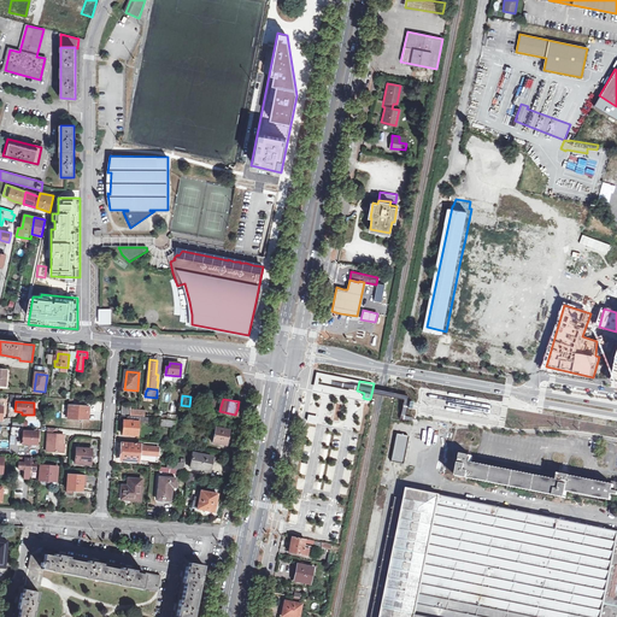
[(88,407),(69,405),(69,418),(88,419),(88,407)]
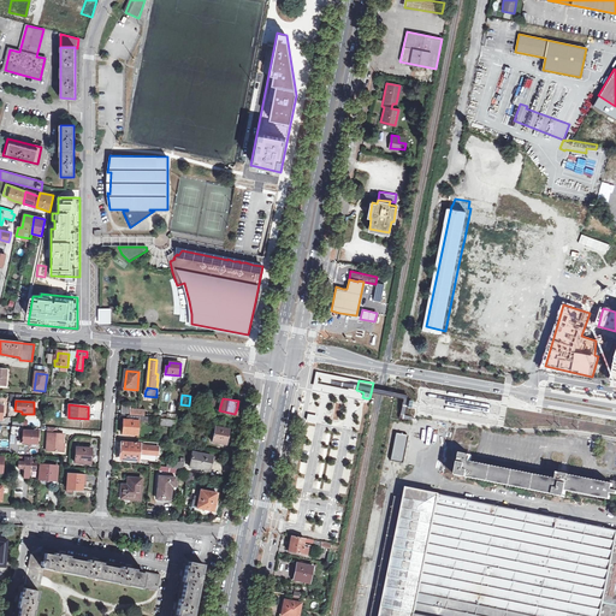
[(122,404),(120,415),(130,416),(130,415),(143,416),(144,410),(130,409),(130,406),(122,404)]
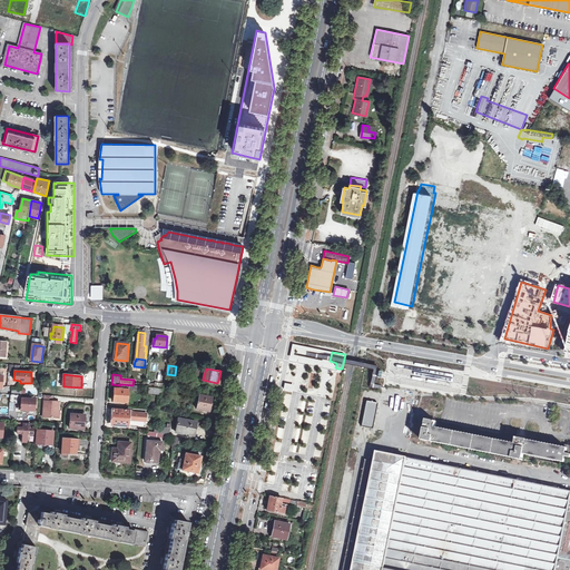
[(120,385),(111,384),(111,387),(115,389),(114,402),(127,403),(128,390),(136,391),(137,386),(120,385)]
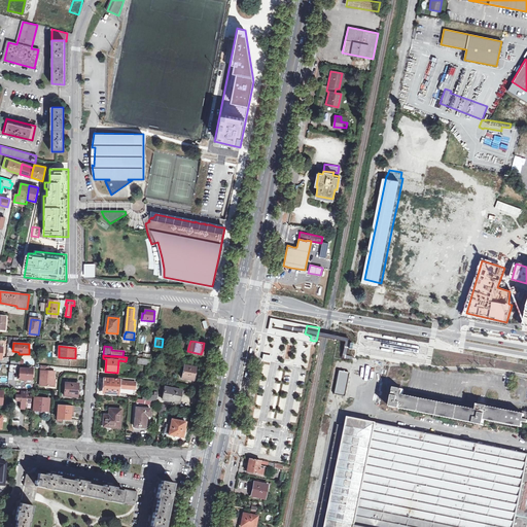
[(11,364),(10,364),(9,372),(20,372),(20,380),(33,380),(33,370),(21,369),(21,365),(20,365),(11,364)]
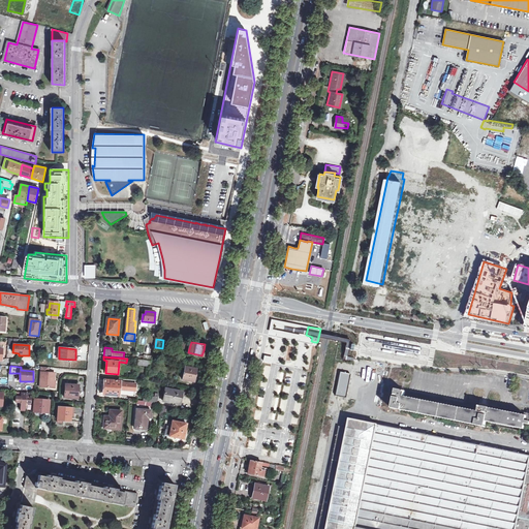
[(196,369),(186,366),(183,379),(194,381),(195,376),(196,369)]
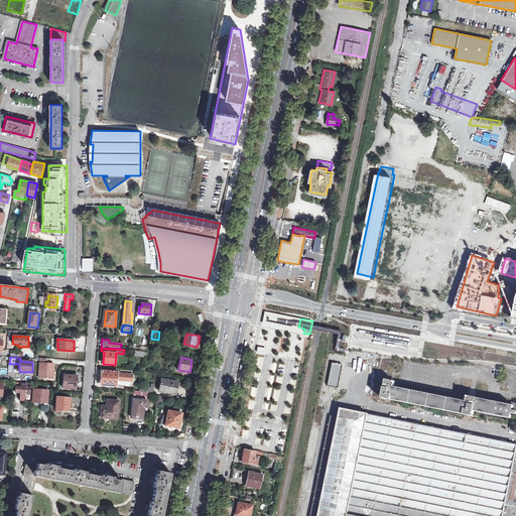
[(47,359),(40,358),(39,378),(52,379),(53,364),(47,364),(47,359)]
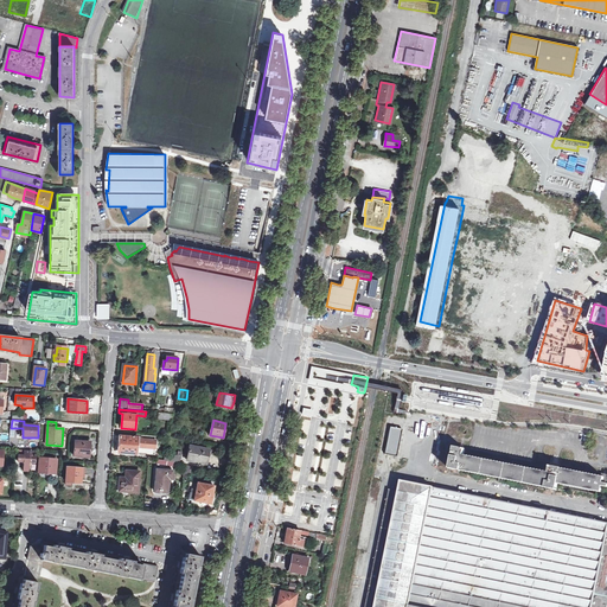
[(402,429),(390,427),(385,454),(397,455),(402,429)]
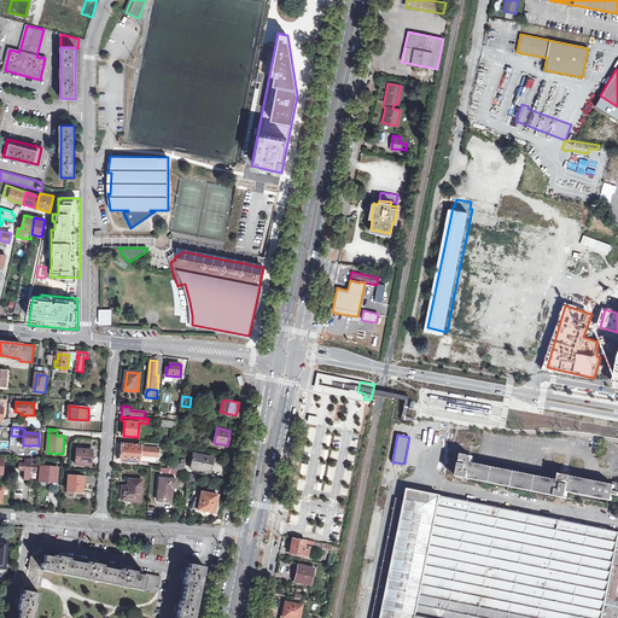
[(140,445),(122,444),(121,461),(139,462),(140,459),(158,460),(158,450),(140,449),(140,445)]
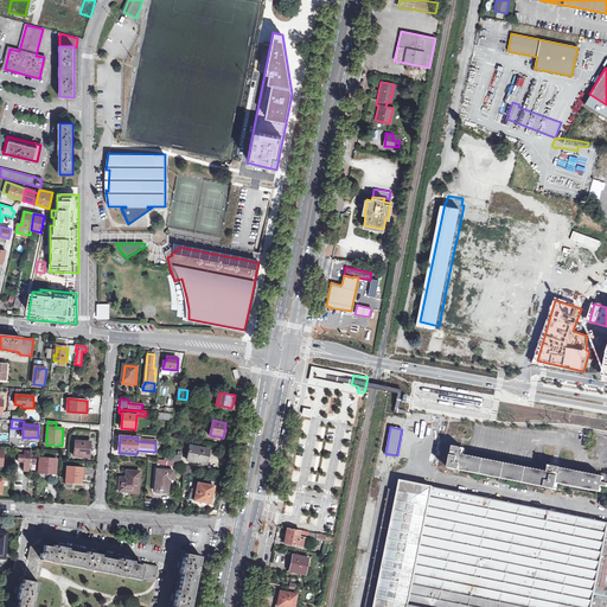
[(90,442),(76,441),(75,457),(87,457),(88,448),(90,448),(90,442)]
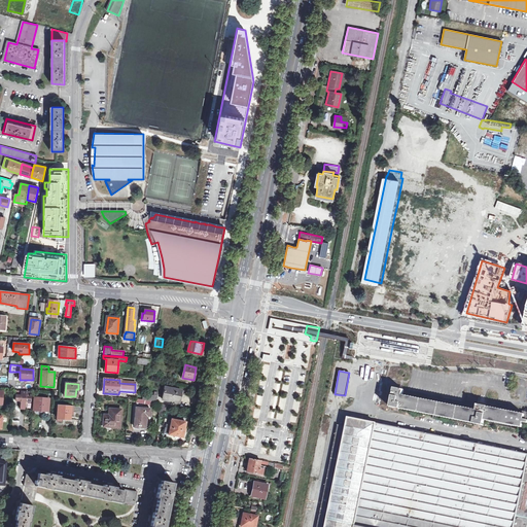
[(181,390),(166,387),(163,399),(179,402),(180,397),(181,390)]
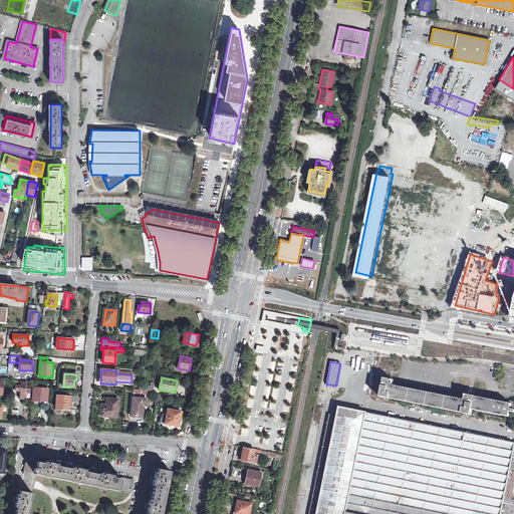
[(397,380),(387,377),(383,397),(475,416),(476,410),(512,418),(513,412),(513,411),(513,400),(512,403),(469,394),(468,400),(396,386),(397,380)]
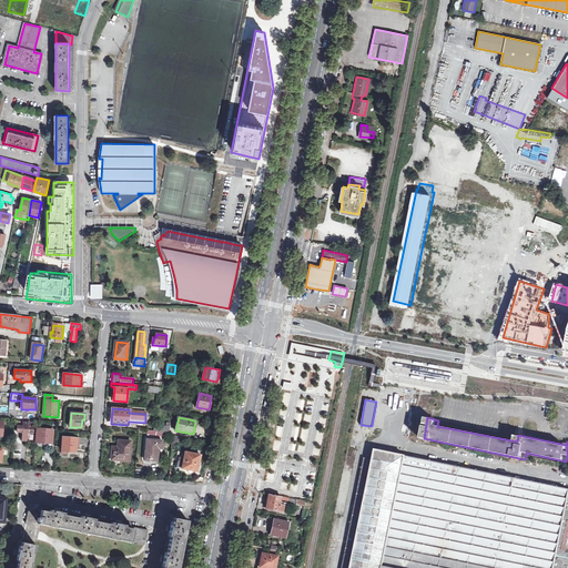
[(30,423),(23,422),(23,426),(18,426),(18,433),(23,433),(22,440),(28,442),(28,433),(33,434),(34,427),(30,427),(30,423)]
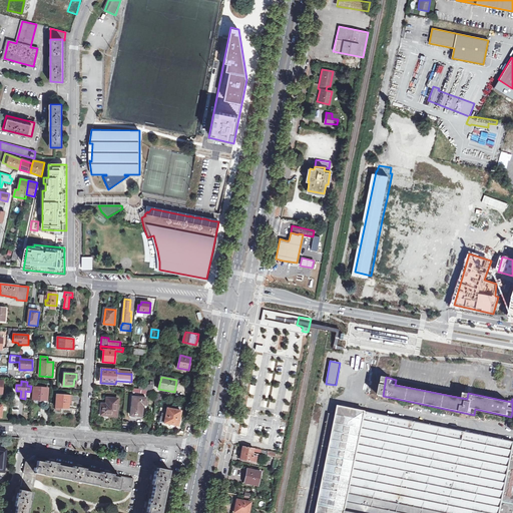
[(52,382),(46,382),(45,388),(35,388),(34,400),(47,401),(48,388),(51,389),(52,382)]
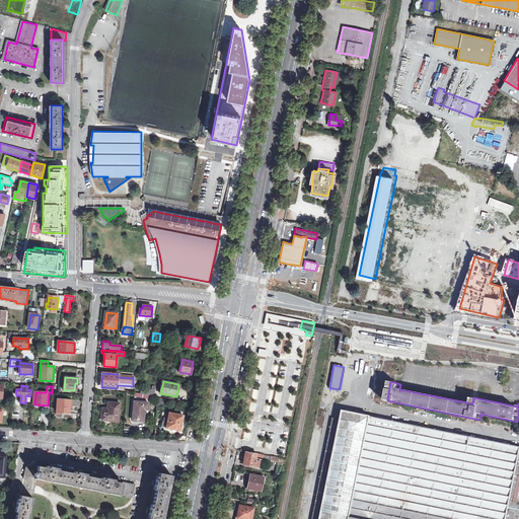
[(154,390),(142,387),(141,393),(153,396),(154,390)]
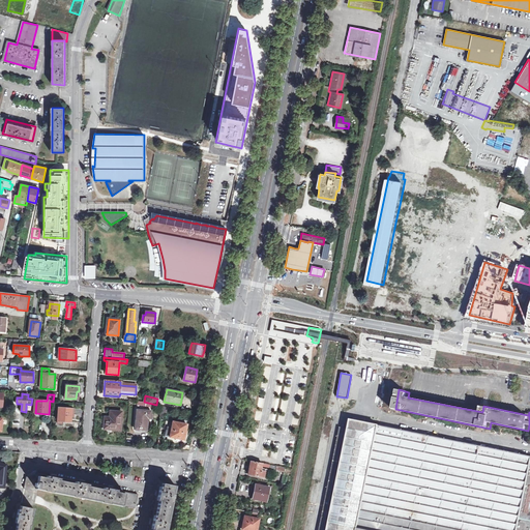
[(71,409),(59,408),(58,420),(70,421),(71,409)]
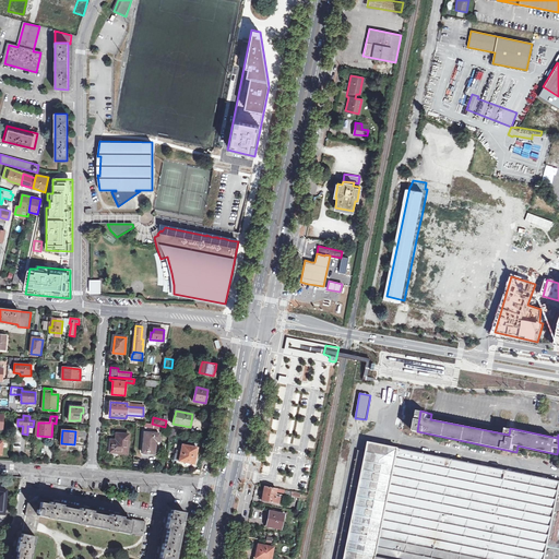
[(159,433),(144,431),(142,451),(155,452),(156,442),(161,442),(159,433)]
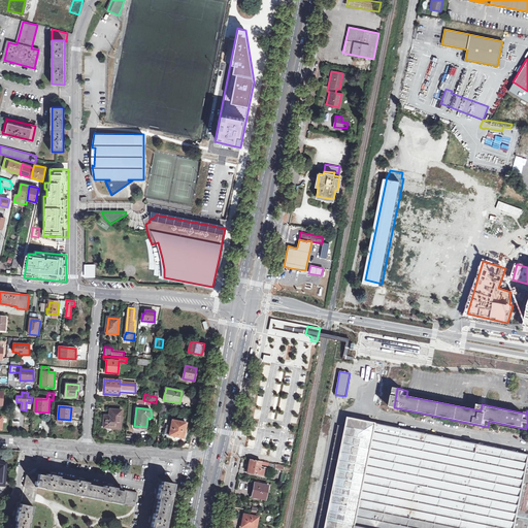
[(120,429),(122,410),(110,410),(109,417),(105,417),(104,428),(120,429)]
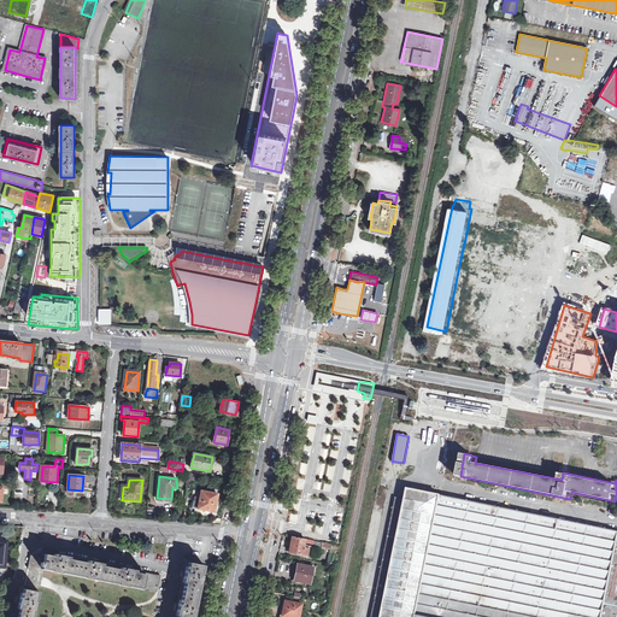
[(409,499),(399,497),(372,616),(616,616),(616,530),(411,488),(409,499)]
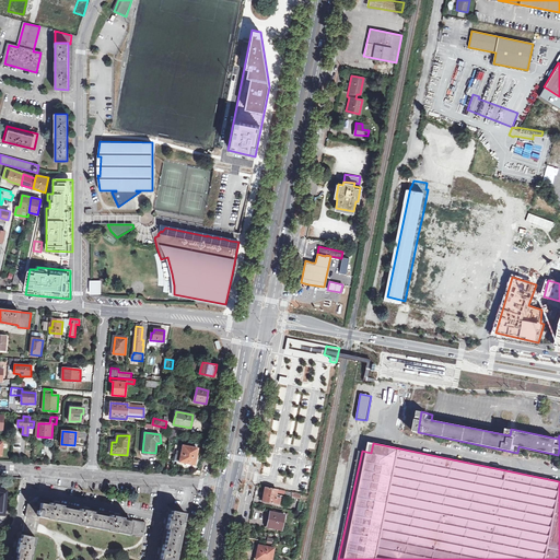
[(198,448),(183,445),(179,461),(195,464),(196,456),(198,448)]
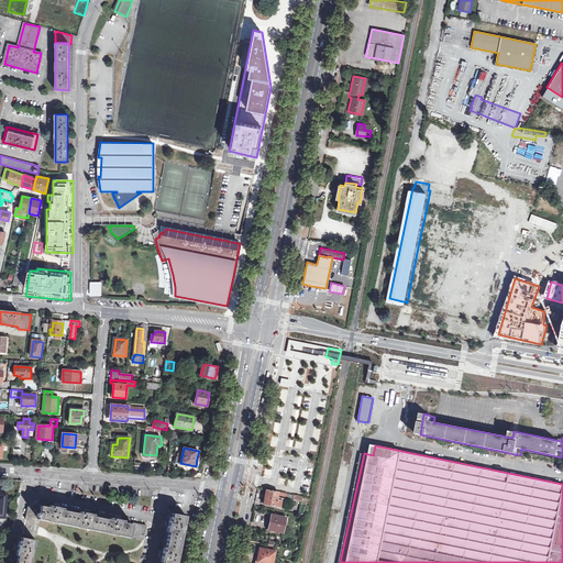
[(278,494),(267,490),(266,497),(264,504),(279,507),(282,498),(277,498),(278,494)]
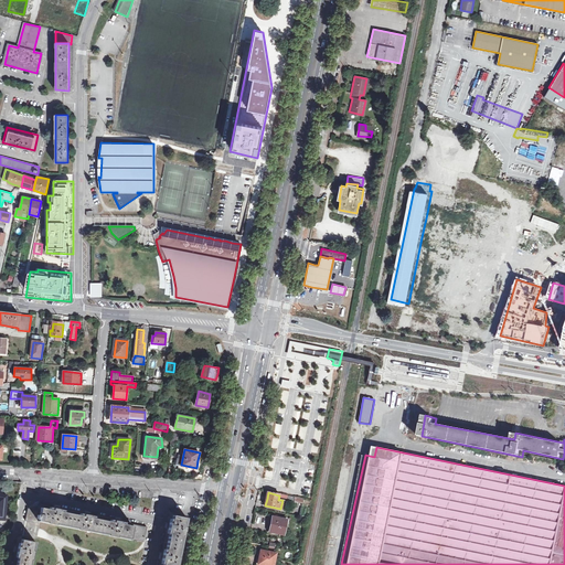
[(311,502),(304,500),(300,515),(308,518),(311,502)]
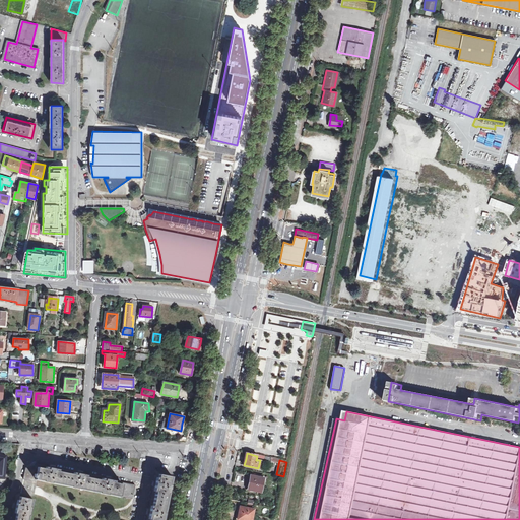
[(27,468),(25,479),(37,482),(37,480),(120,497),(121,496),(133,498),(135,484),(129,483),(123,482),(123,483),(115,482),(115,480),(109,479),(103,478),(102,479),(87,477),(87,475),(81,473),(75,472),(74,474),(60,471),(60,469),(53,468),(47,467),(47,469),(40,467),(39,471),(27,468)]
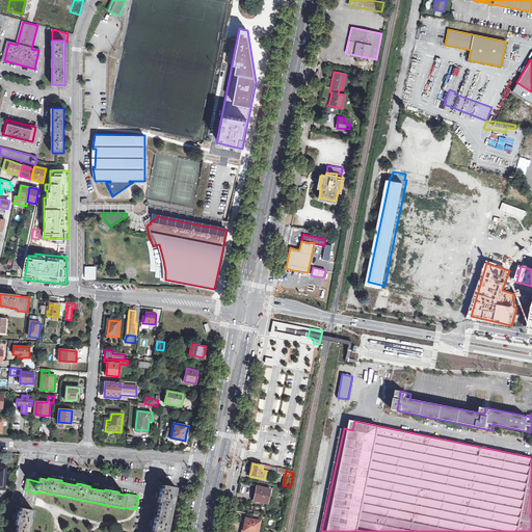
[(167,531),(177,487),(163,485),(162,489),(161,489),(160,496),(158,502),(160,502),(157,516),(155,516),(154,524),(152,531),(154,531),(153,531),(167,531)]
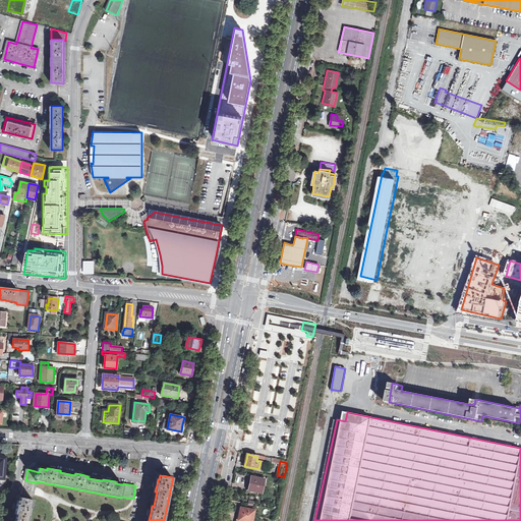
[(265,479),(252,476),(250,484),(248,490),(262,494),(265,479)]
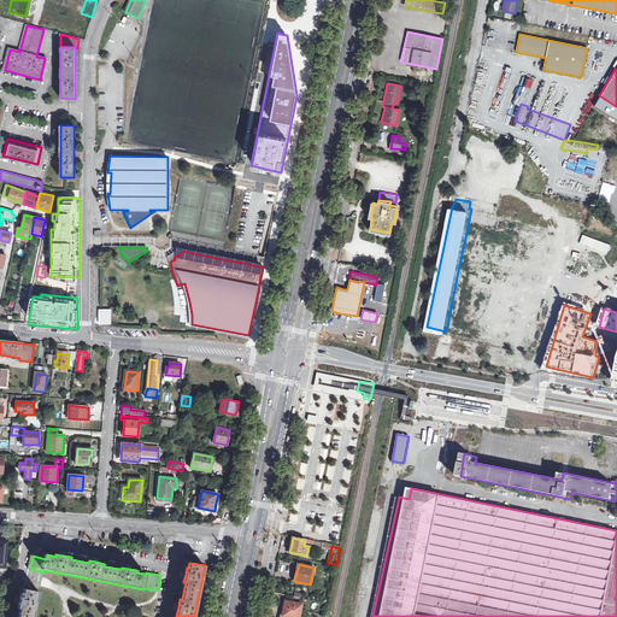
[(35,616),(40,592),(25,589),(24,594),(22,594),(19,601),(18,609),(21,610),(19,616),(35,616)]
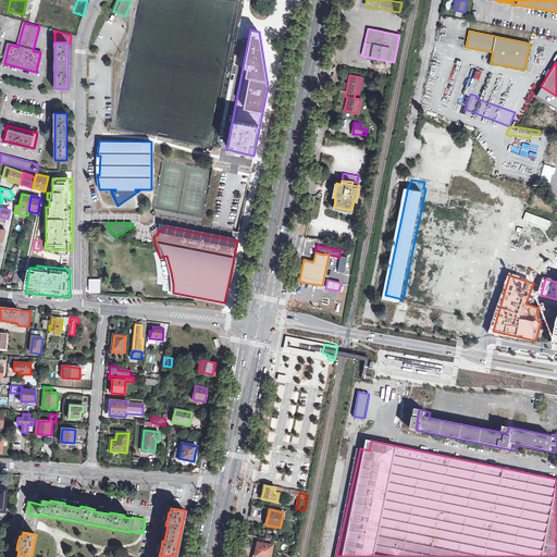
[(257,549),(255,556),(260,556),(270,556),(273,546),(258,543),(257,549)]
